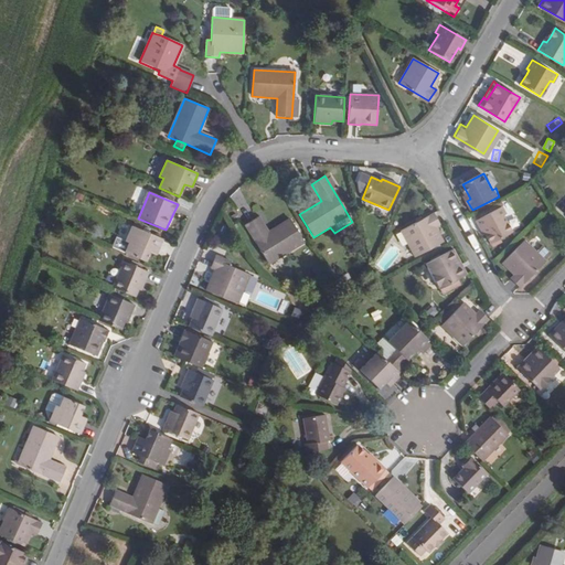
[(509,213),(504,206),(478,220),(483,230),(486,227),(488,233),(493,243),(513,232),(505,215),(509,213)]
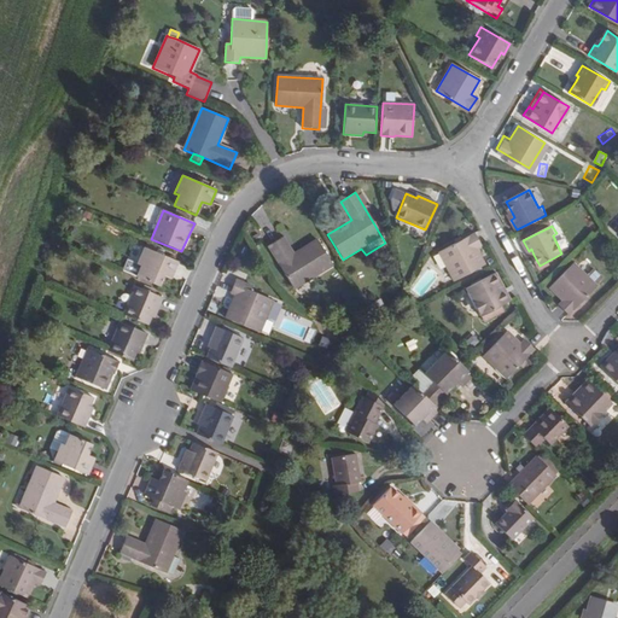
[(485,246),(478,233),(444,251),(458,279),(487,263),(479,250),(485,246)]
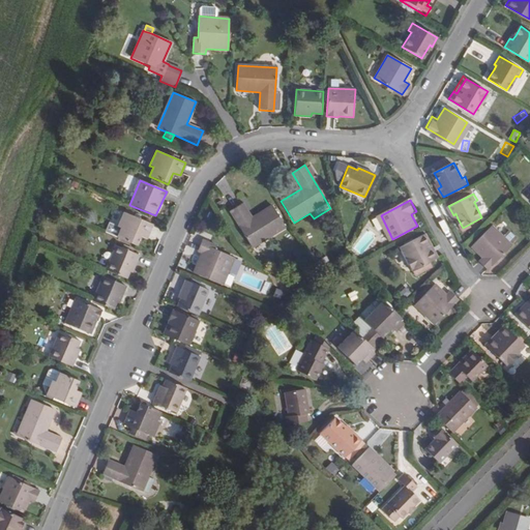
[(253,218),(243,204),(230,211),(253,247),(285,227),(272,206),(253,218)]
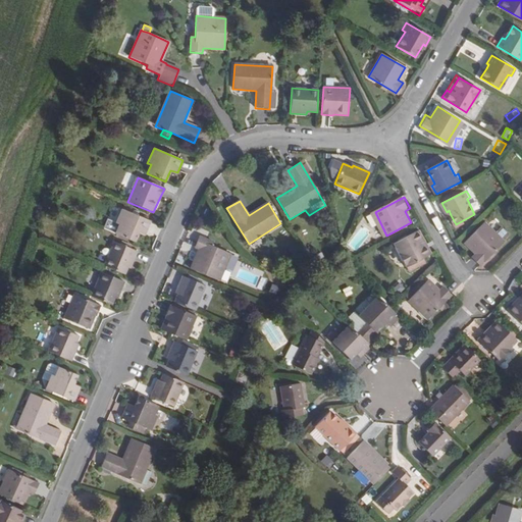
[(115,223),(119,225),(115,235),(134,243),(138,233),(139,230),(145,233),(150,221),(121,209),(115,223)]
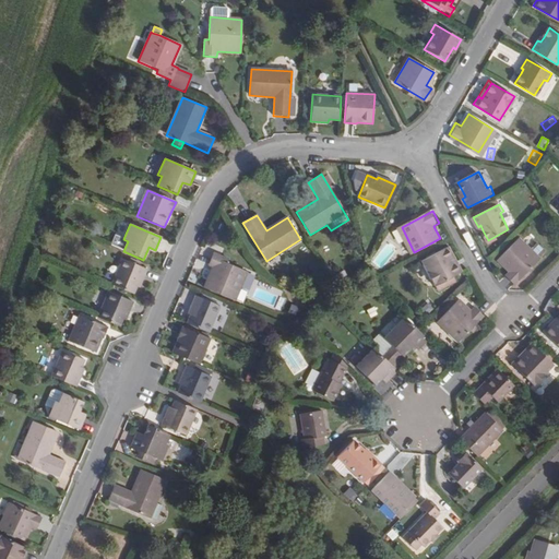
[(530,249),(519,239),(498,260),(508,270),(504,273),(514,283),(538,258),(537,258),(530,249)]
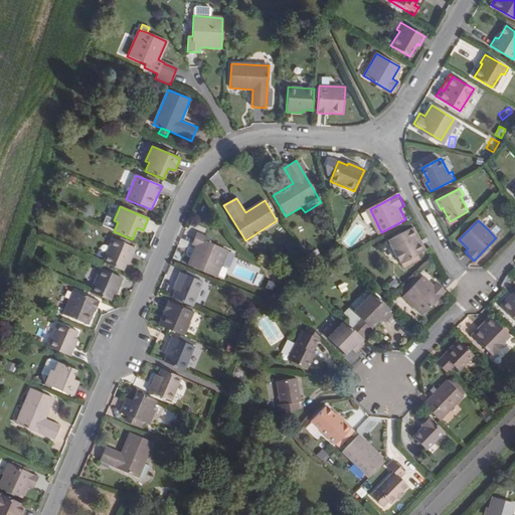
[(488,229),(495,237),(497,235),(498,236),(501,232),(501,231),(497,227),(497,228),(493,224),(488,229)]
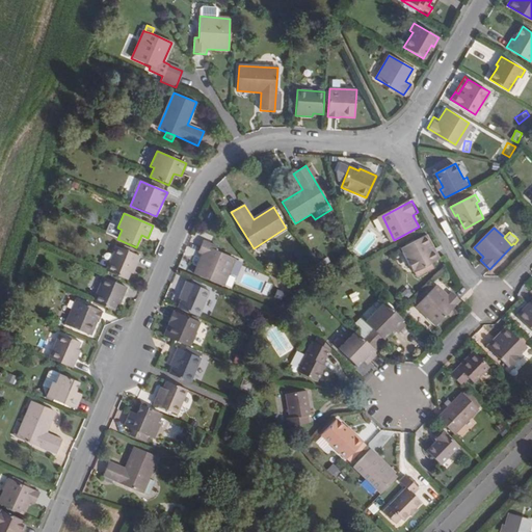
[(436,261),(428,243),(432,241),(428,234),(402,247),(415,272),(436,261)]
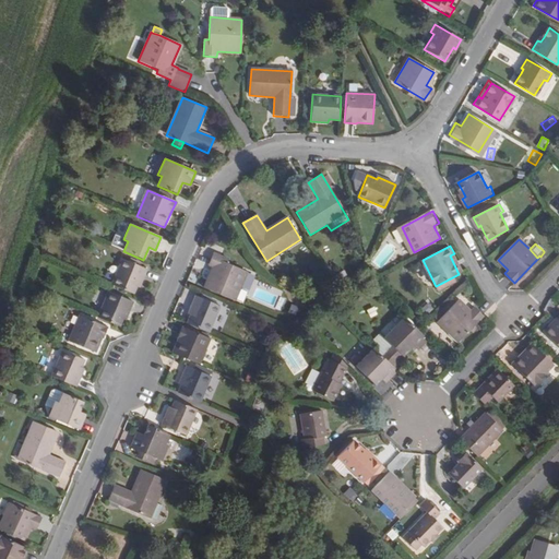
[(228,260),(213,253),(207,265),(213,268),(203,288),(234,301),(247,272),(227,263),(228,260)]
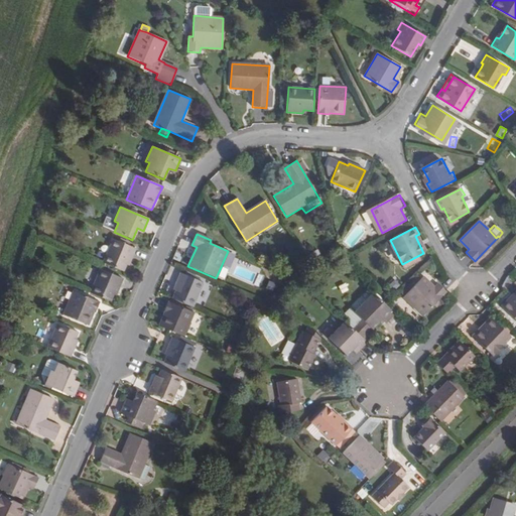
[(423,253),(427,250),(419,234),(415,236),(423,253)]
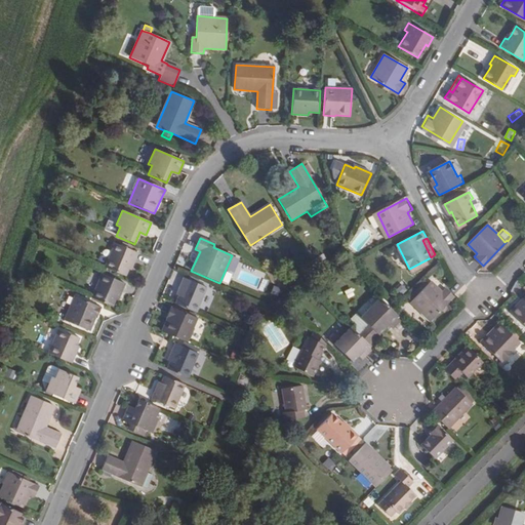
[(121,245),(115,243),(105,268),(125,277),(128,270),(129,267),(131,268),(138,252),(131,249),(121,245)]
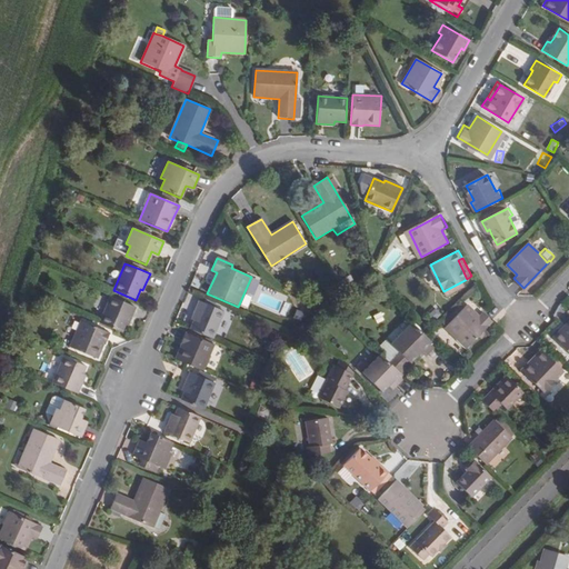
[(462,281),(445,290),(448,296),(465,286),(462,281)]
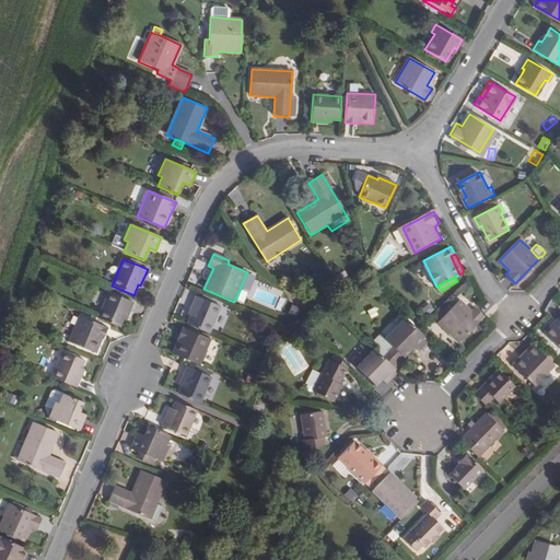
[(133,303),(108,292),(97,318),(119,328),(123,321),(124,318),(127,318),(133,303)]
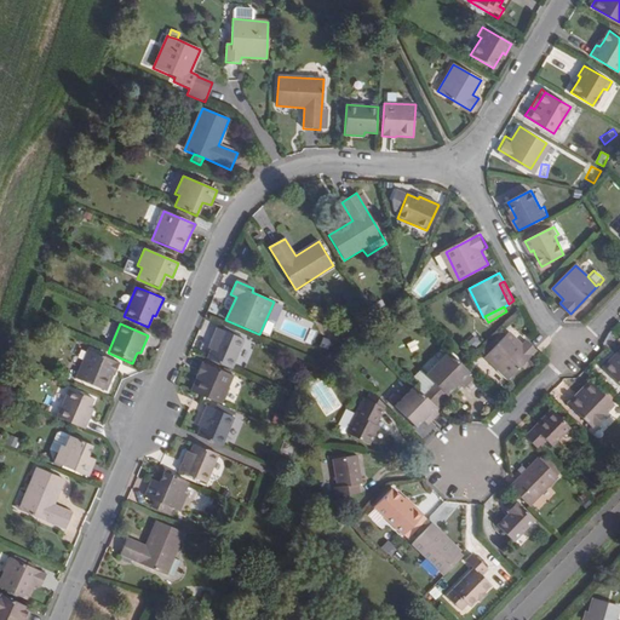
[(244,340),(216,328),(208,346),(211,348),(210,350),(206,359),(231,369),(244,340)]
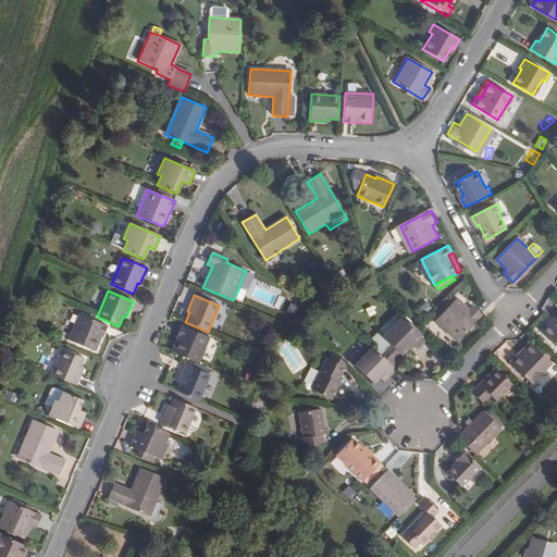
[(469,309),(459,299),(438,320),(459,341),(483,316),(473,306),(469,309)]
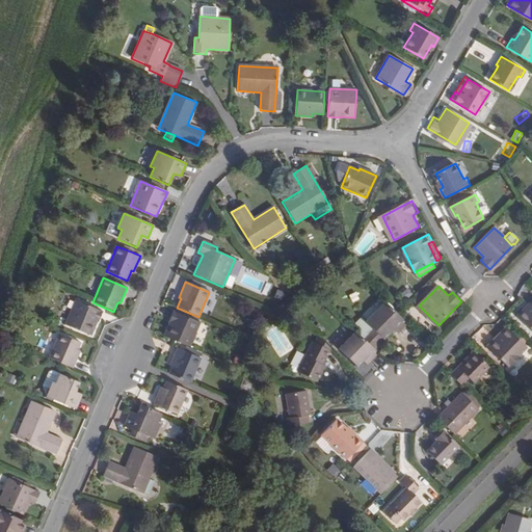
[(98,321),(102,311),(76,300),(65,325),(90,336),(97,321),(98,321)]
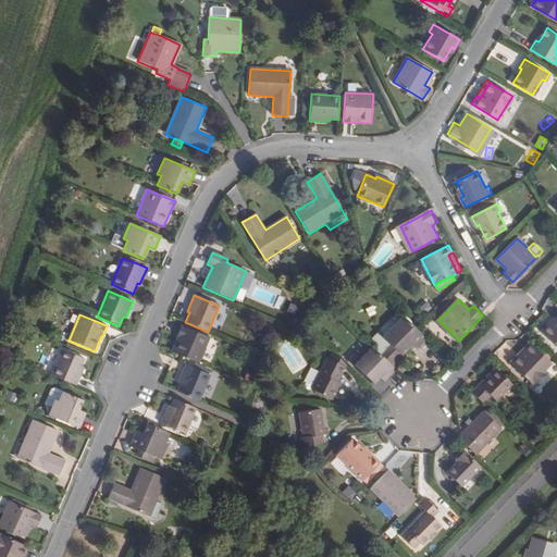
[(426,338),(404,317),(384,337),(380,333),(376,337),(404,363),(407,359),(401,355),(412,345),(418,348),(426,338)]
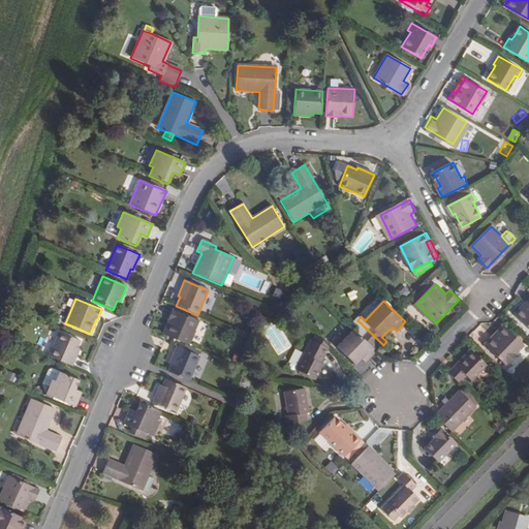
[(528,304),(525,308),(522,306),(516,312),(528,324),(528,304)]
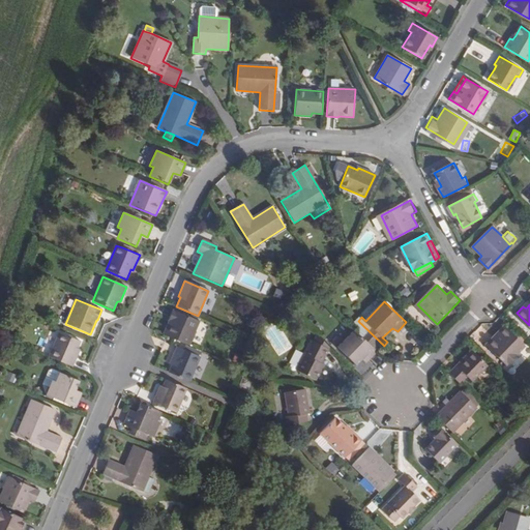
[(169,320),(163,335),(189,346),(200,321),(173,310),(169,320)]
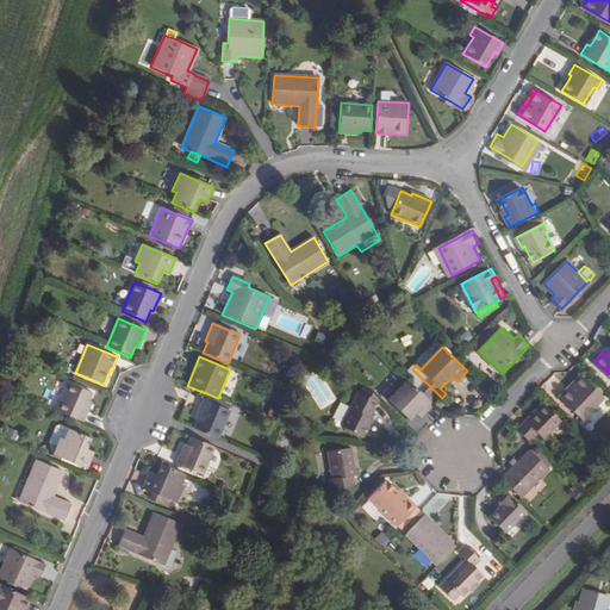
[(434,405),(442,398),(412,369),(405,375),(434,405)]
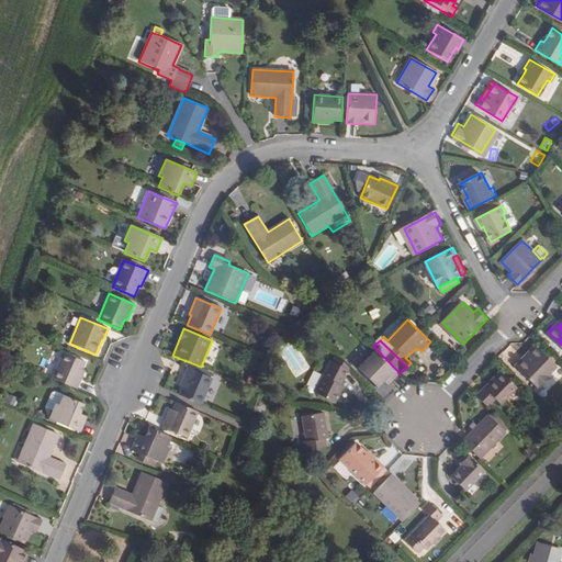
[(534,382),(553,362),(535,344),(528,351),(531,355),(518,368),(534,382)]
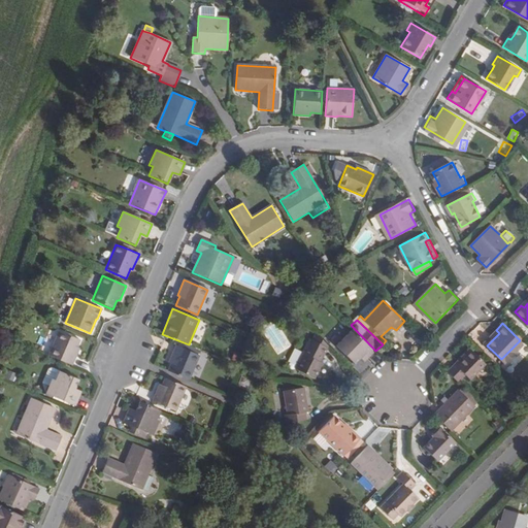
[(364,355),(368,359),(375,351),(351,325),(350,326),(354,330),(337,348),(355,364),(364,355)]
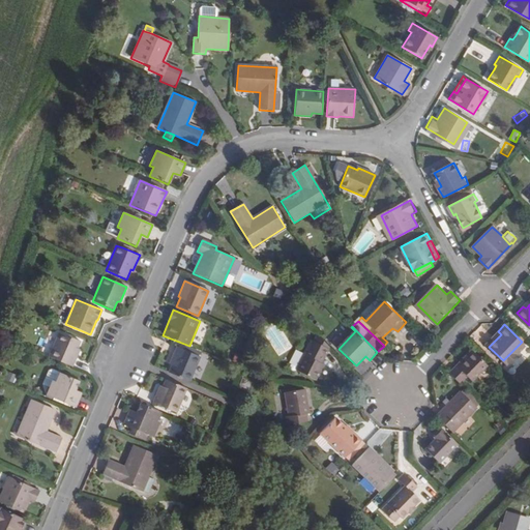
[(489,347),(501,334),(498,331),(486,344),(489,347)]
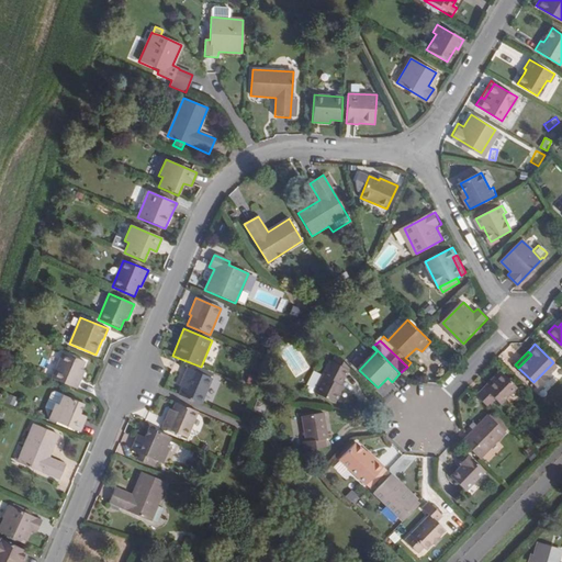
[(83,373),(80,372),(81,370),(85,362),(63,352),(52,379),(76,390),(83,373)]
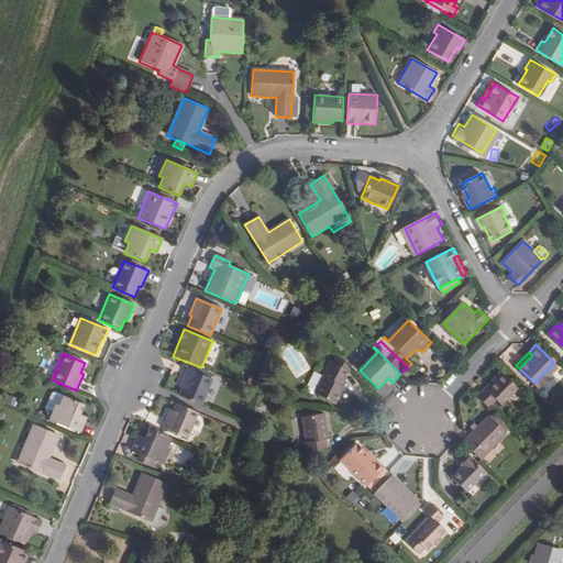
[(340,390),(351,367),(337,354),(333,361),(331,360),(316,392),(337,401),(342,390),(340,390)]
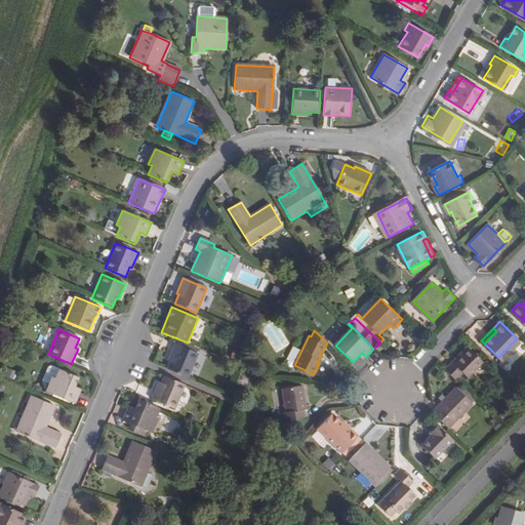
[(169,363),(166,369),(188,378),(198,354),(174,344),(168,358),(170,360),(169,363)]
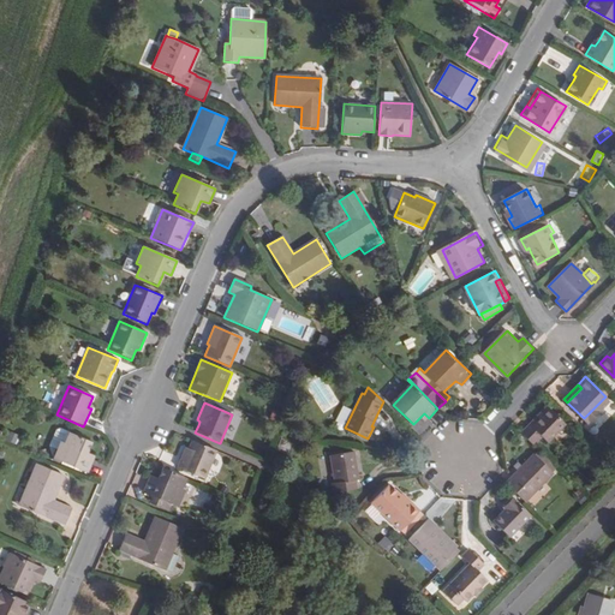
[(550,407),(548,404),(530,423),(533,425),(550,407)]
